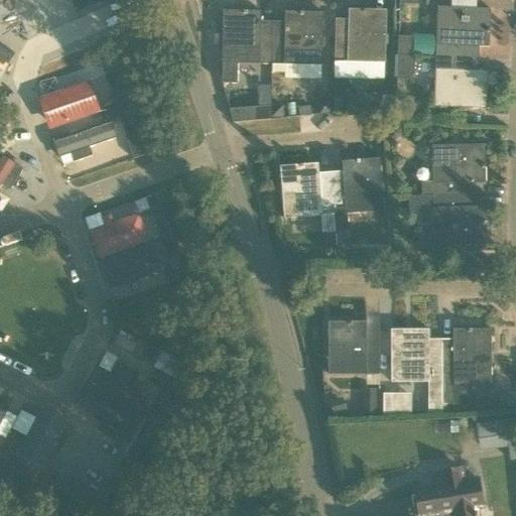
[(17,0),(31,34),(44,29),(37,13),(49,8),(46,0),(17,0)]
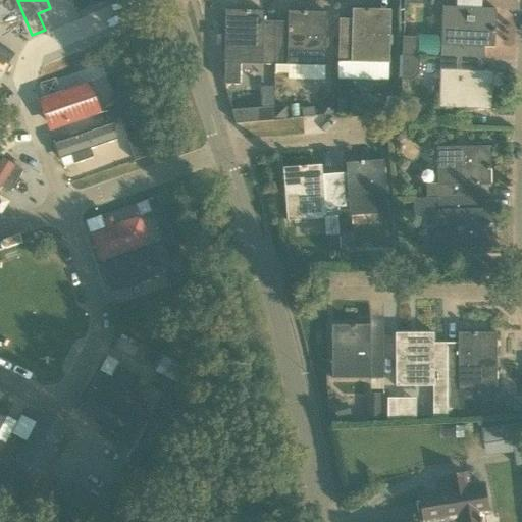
[(494,48),(497,9),(444,7),(441,57),(484,59),(484,47),(494,48)]
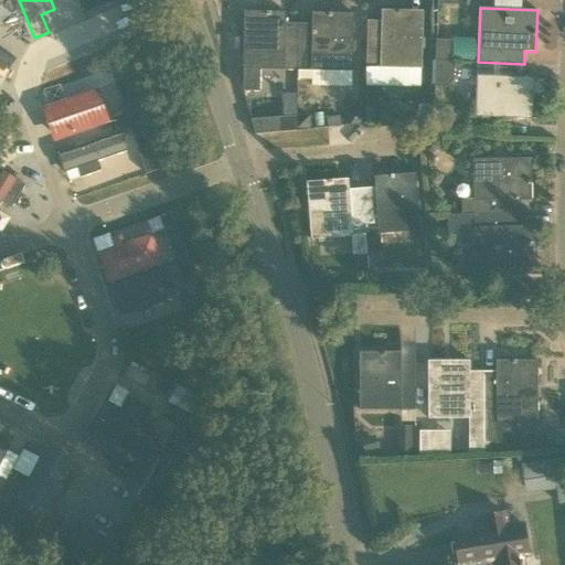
[(422,68),(424,11),(382,10),(382,21),(368,20),(366,67),(382,67),(422,68)]
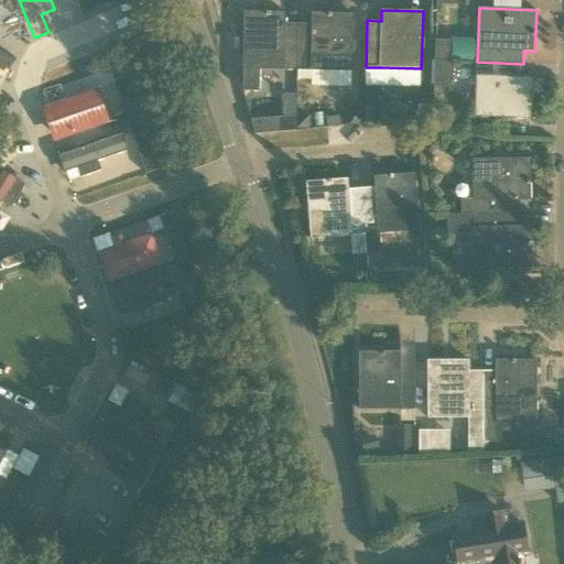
[(297,69),(299,23),(285,23),(285,12),(243,11),(242,91),(259,91),(259,69),(297,69)]
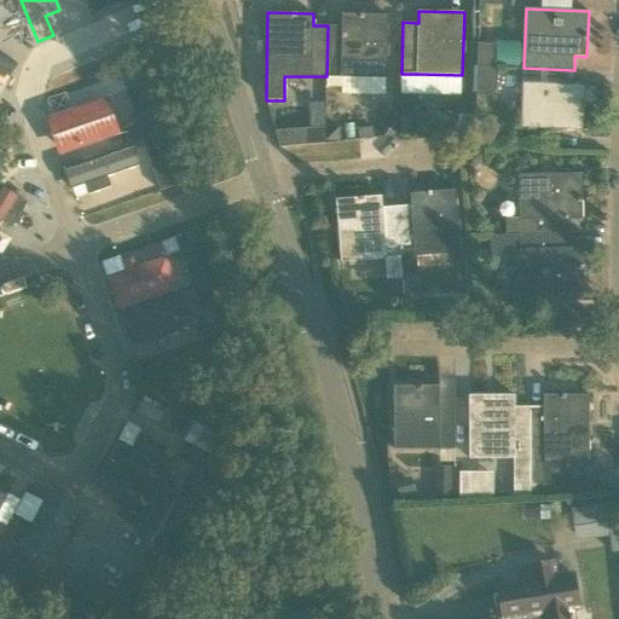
[(387,79),(388,15),(342,15),(342,27),(328,25),(327,76),(386,79),(387,79)]
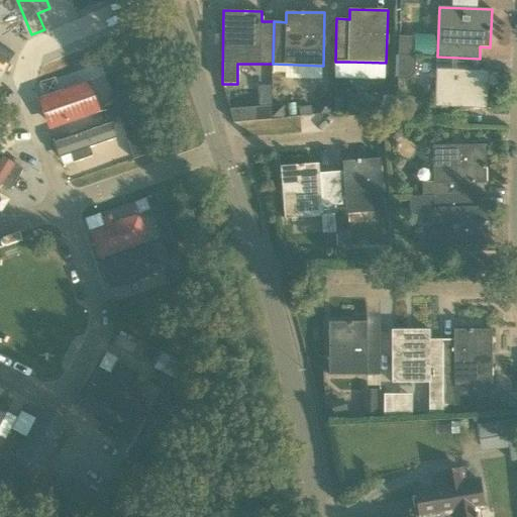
[(399,56),(412,57),(413,38),(400,37),(399,56)]
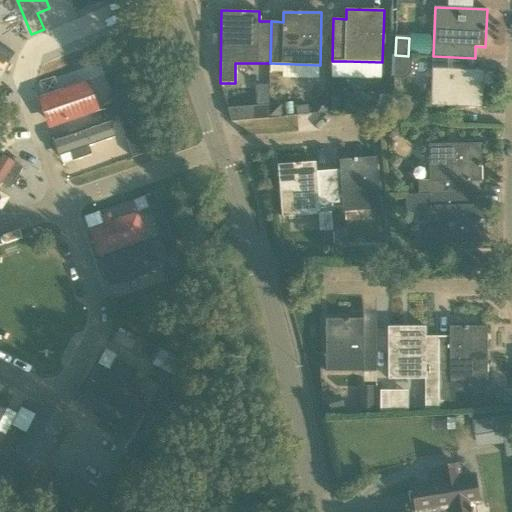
[(408,56),(395,55),(394,78),(405,79),(411,72),(411,56),(408,56)]
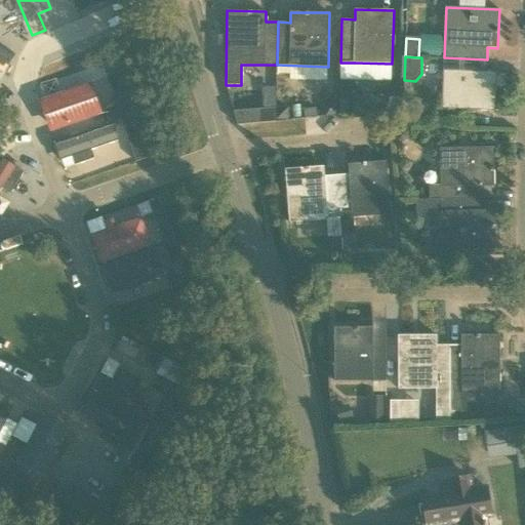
[(495,111),(496,72),(486,72),(487,59),(444,57),(442,109),(495,111)]
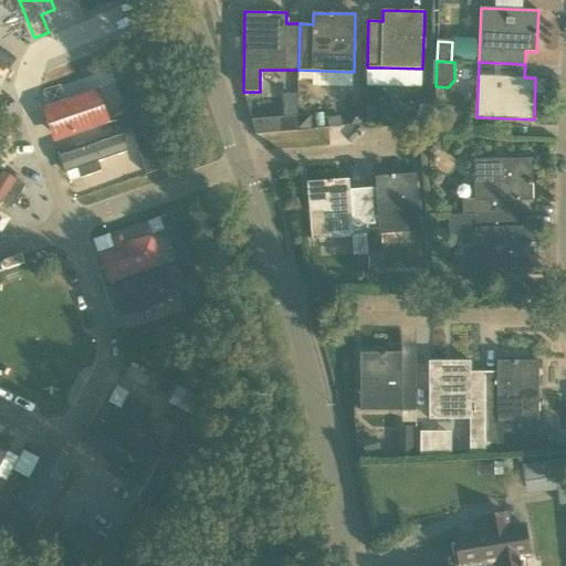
[(132,128),(143,125),(128,79),(115,82),(126,114),(113,118),(117,133),(132,128)]
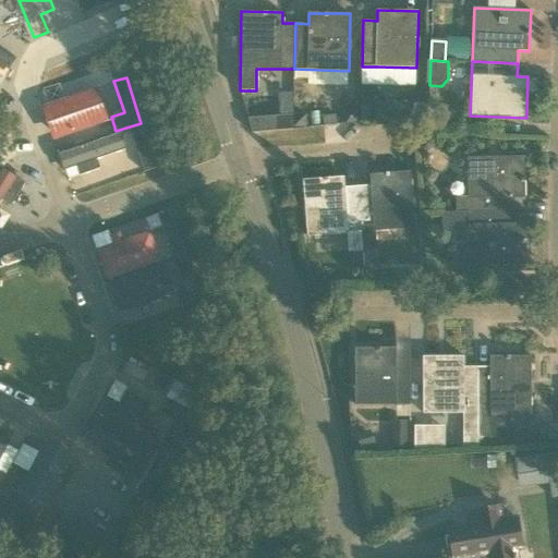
[(97,87),(44,105),(55,138),(108,121),(97,87)]
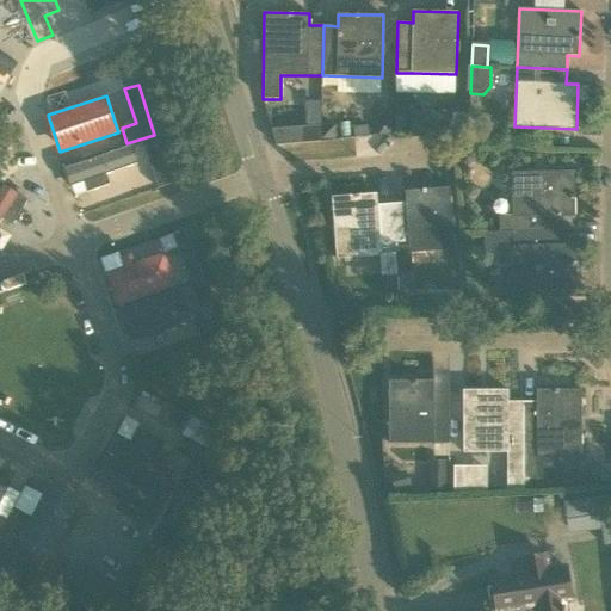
[(297,127),(300,143),(320,141),(319,125),(297,127)]
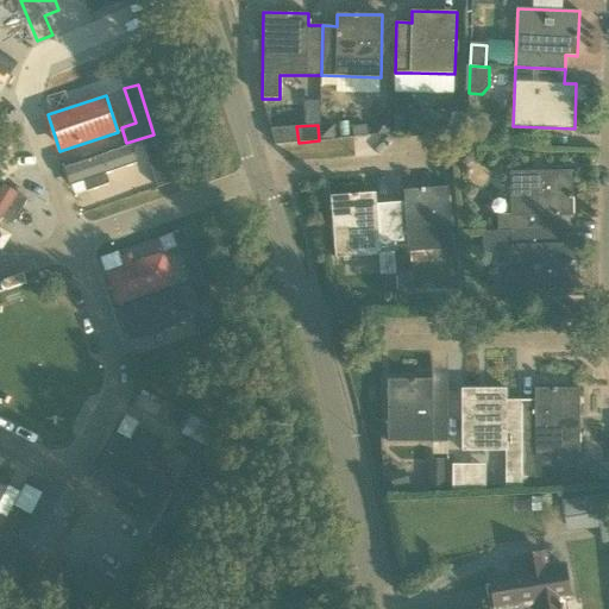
[(149,163),(163,158),(154,135),(142,138),(149,163)]
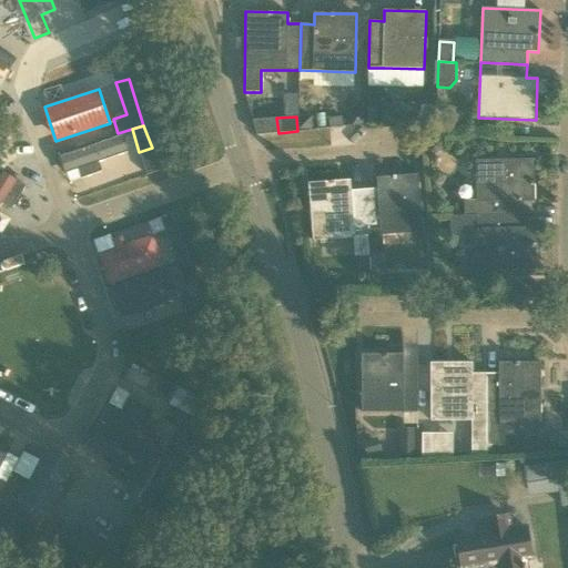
[(61,155),(67,173),(78,169),(80,178),(101,170),(99,162),(130,151),(124,134),(61,155)]
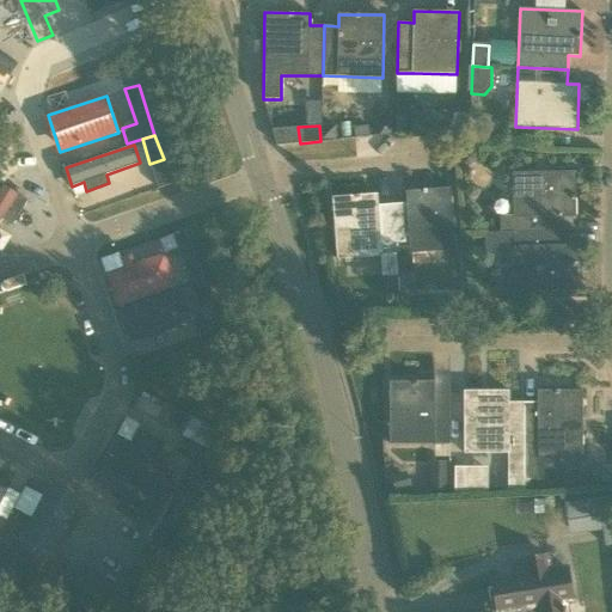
[(460,152),(460,167),(469,167),(476,160),(476,152),(460,152)]
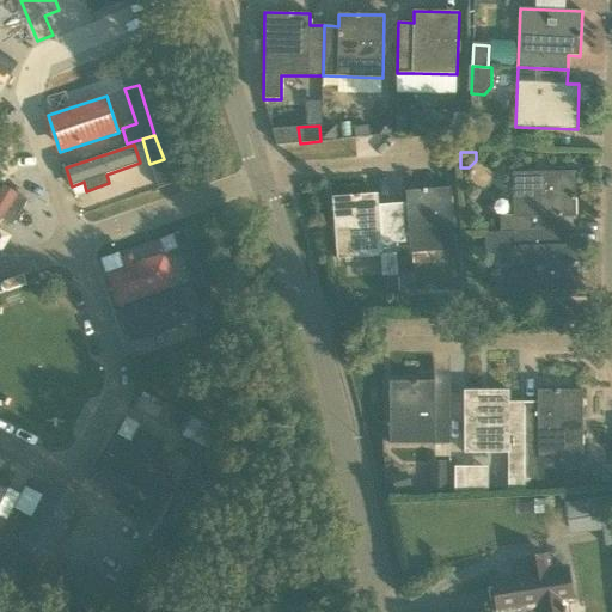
[(485,233),(564,231),(564,216),(576,216),(575,171),(513,172),(514,216),(500,216),(500,232),(485,233)]
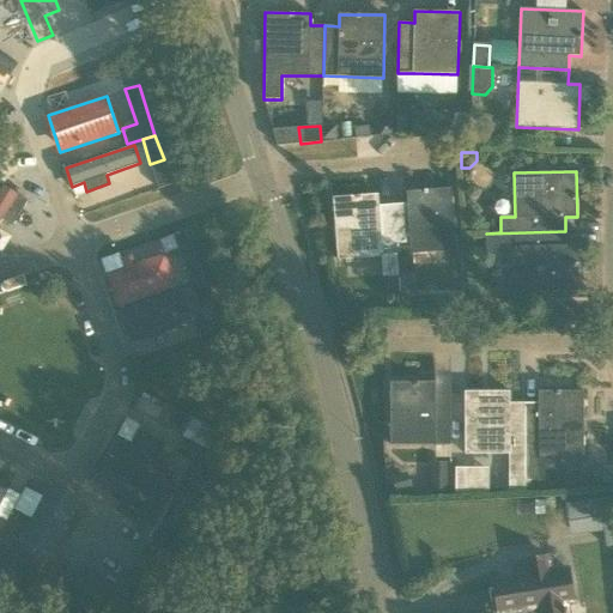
[(6,182),(0,190),(0,219),(11,226),(30,198),(6,182)]
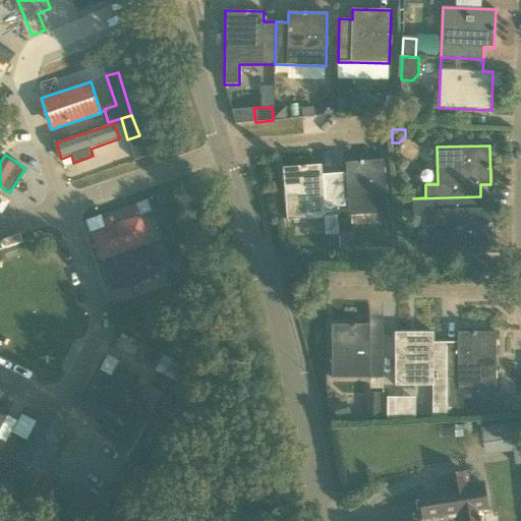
[(346,173),(334,174),(339,234),(351,232),(351,216),(388,213),(384,160),(346,163),(346,173)]
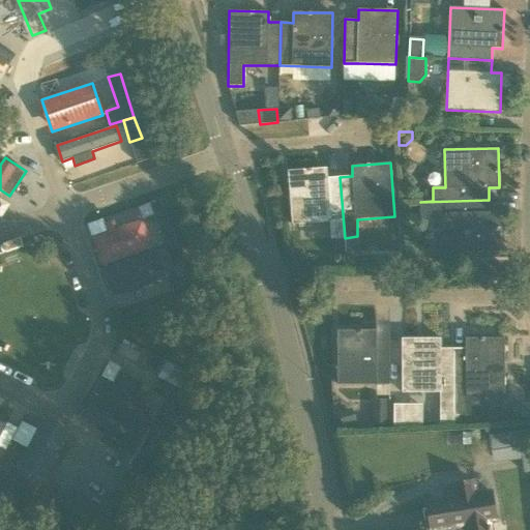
[(328,178),(327,168),(288,171),(292,225),(329,222),(330,239),(345,238),(340,177),(328,178)]
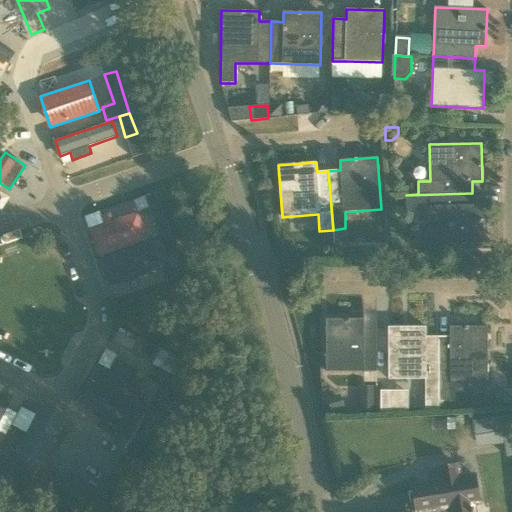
[(472,205),(472,193),(406,195),(406,213),(424,212),(424,207),(430,207),(431,244),(483,243),(482,205),(472,205)]
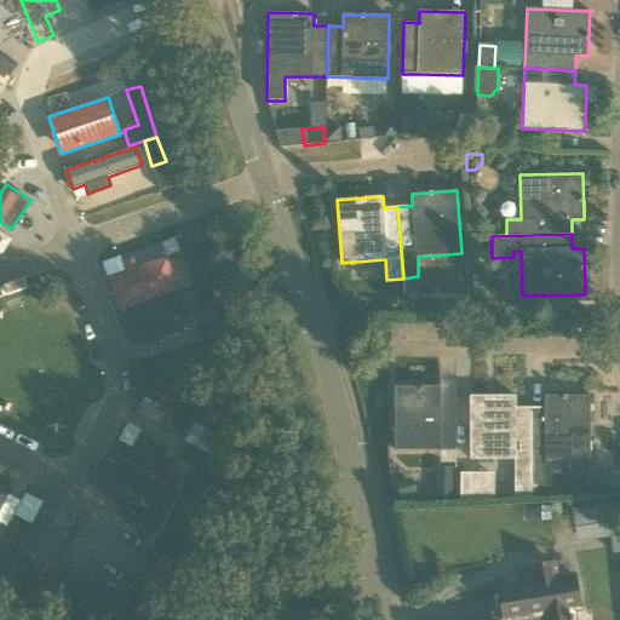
[(125,269),(107,275),(119,310),(178,290),(166,256),(137,265),(133,256),(122,260),(125,269)]
